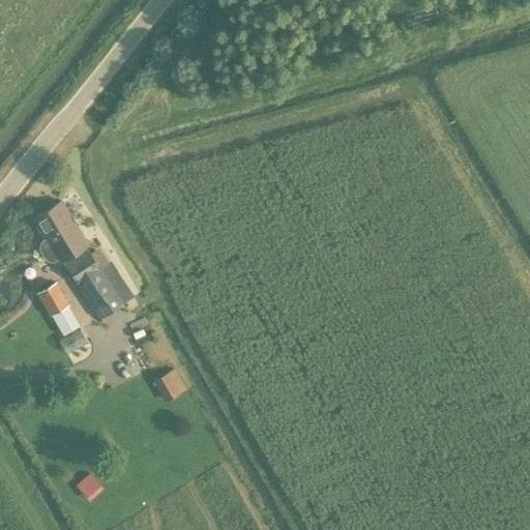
[(60,262),(62,261),(66,267),(87,255),(91,252),(87,246),(88,245),(61,202),(33,218),(45,237),(41,239),(39,243),(38,246),(39,251),(43,258),(47,261),(51,262),(55,261),(58,259),(60,262)]
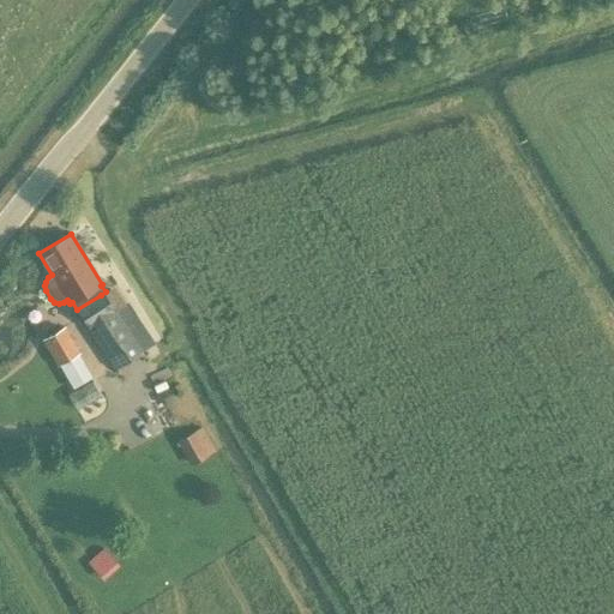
[(101,295),(77,309),(115,369),(138,353),(101,295)]
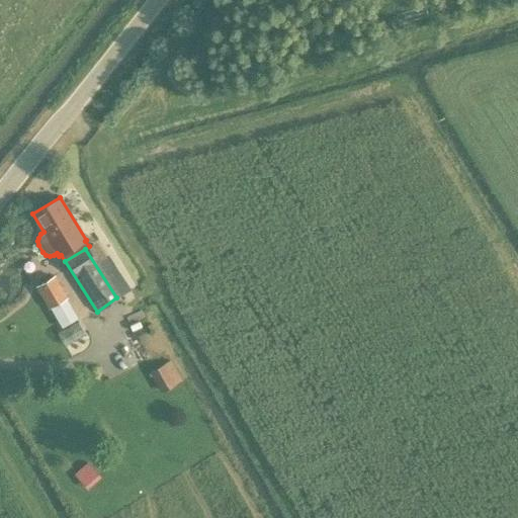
[(56,274),(35,286),(49,308),(69,295),(56,274)]
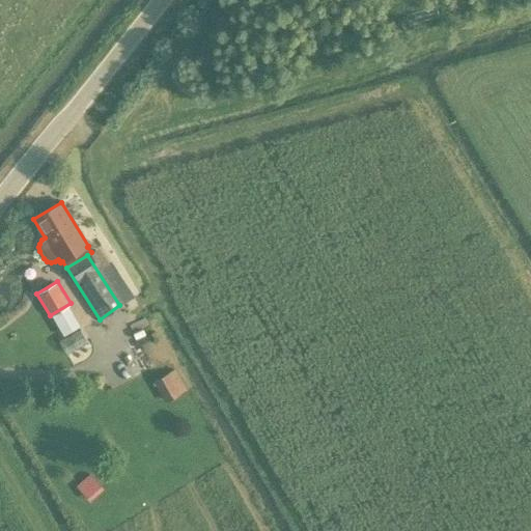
[(70,306),(48,319),(61,340),(82,327),(70,306)]
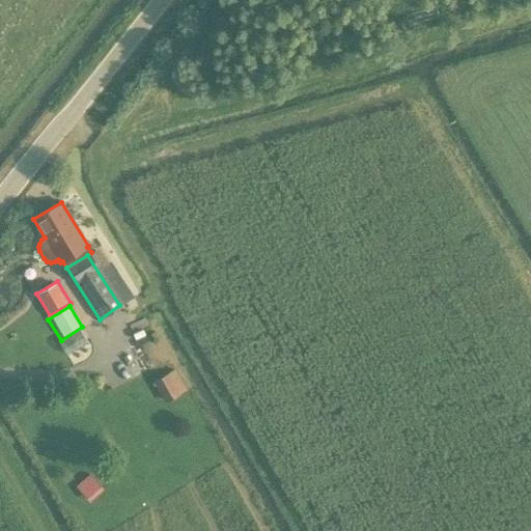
[(169,371),(152,382),(165,402),(182,392),(169,371)]
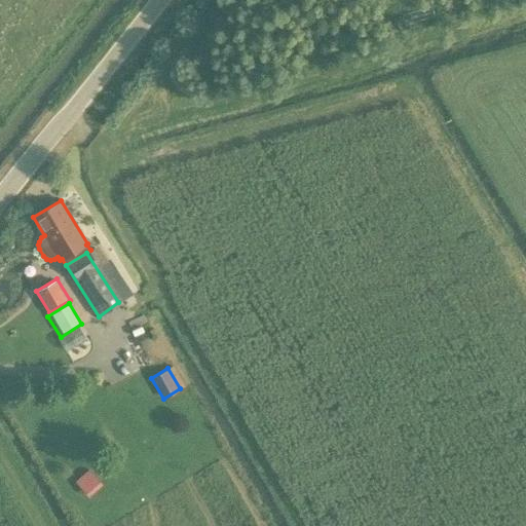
[(88,468),(74,481),(88,496),(103,484),(88,468)]
